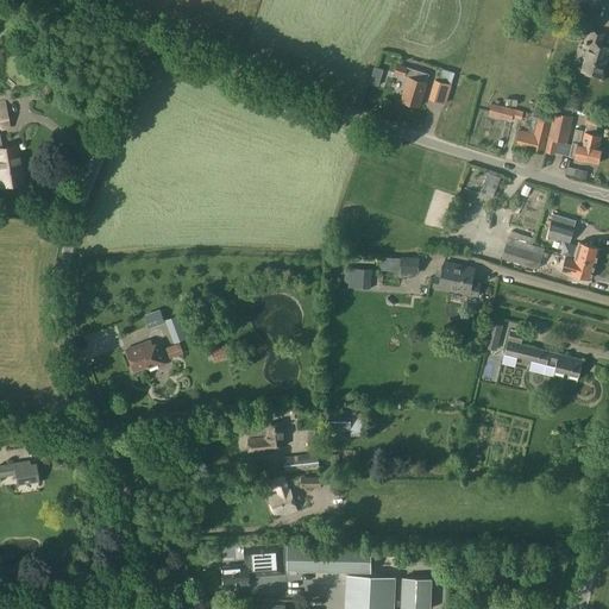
[(545,0),(595,16),(600,0),(545,0)]
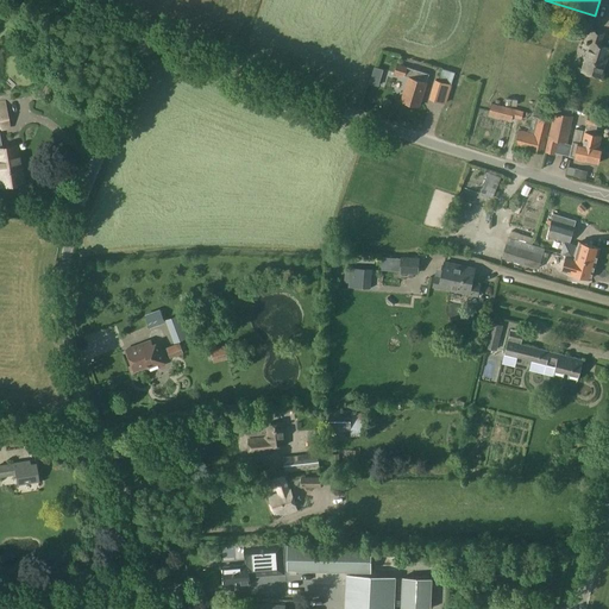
[(602,76),(608,52),(608,46),(601,45),(604,33),(588,29),(583,45),(589,48),(582,70),(602,76)]
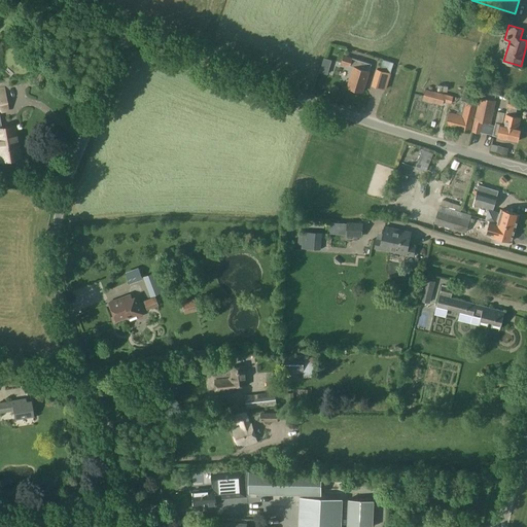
[(362,92),(370,71),(372,64),(344,55),(341,63),(350,66),(353,67),(347,86),(355,90),(356,91),(359,92),(360,91),(362,92)]
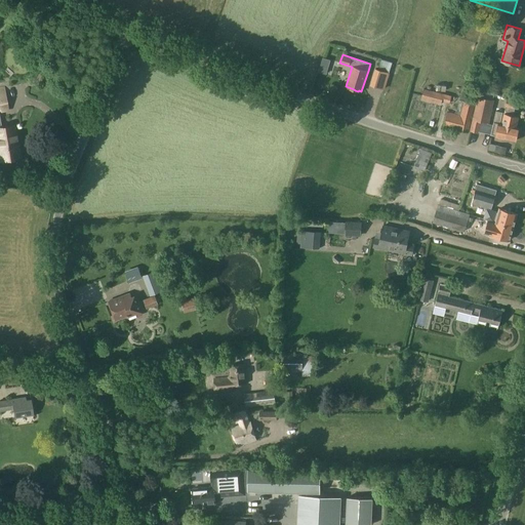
[(370,84),(378,87),(385,89),(389,73),(375,69),(370,84)]
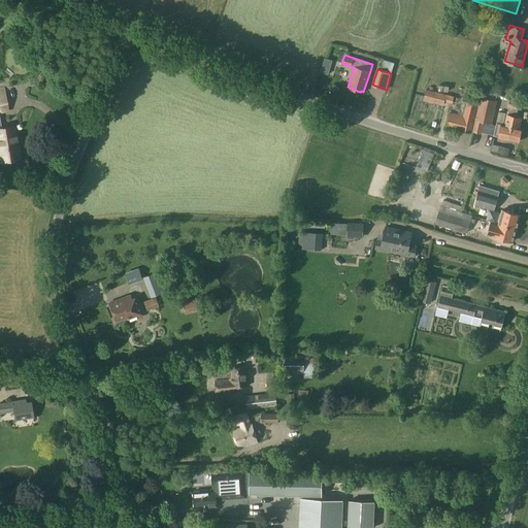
[(0,111),(8,110),(4,88),(0,89),(0,161),(21,158),(14,126),(2,128),(0,114),(0,111)]
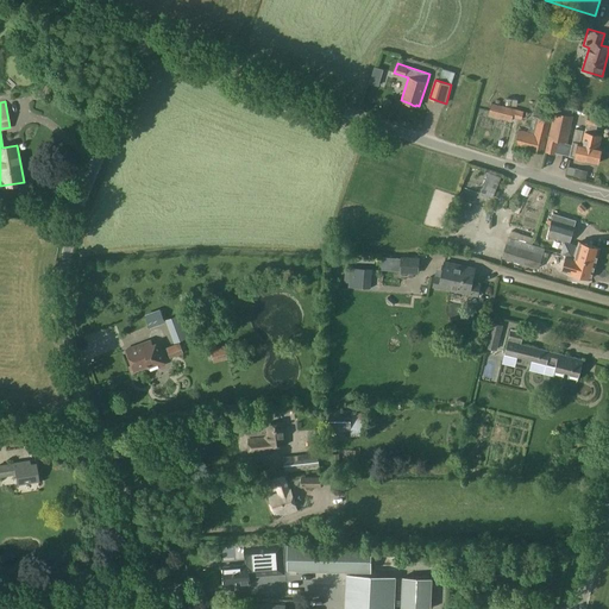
[(489,114),(512,120),(515,110),(491,104),(489,114)]
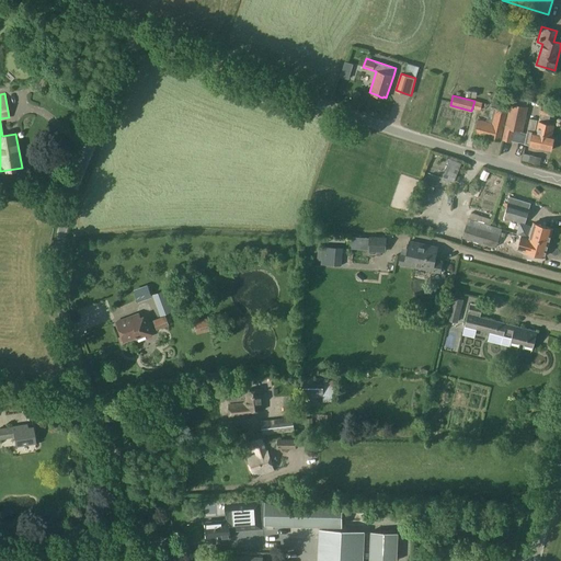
[(514,129),(522,130),(527,106),(512,103),(503,139),(511,141),(514,129)]
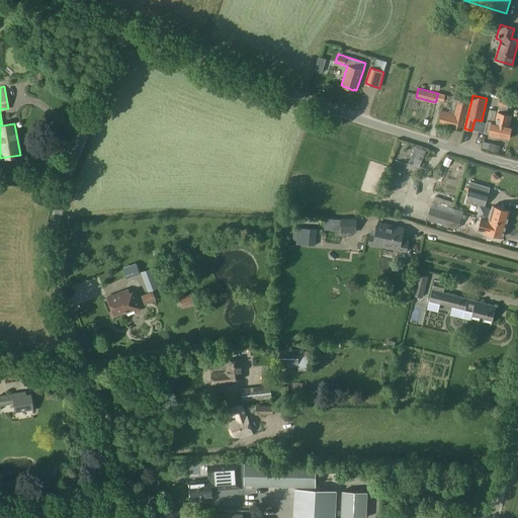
[(498,104),(499,105),(508,107),(511,107),(512,100),(500,97),(498,104)]
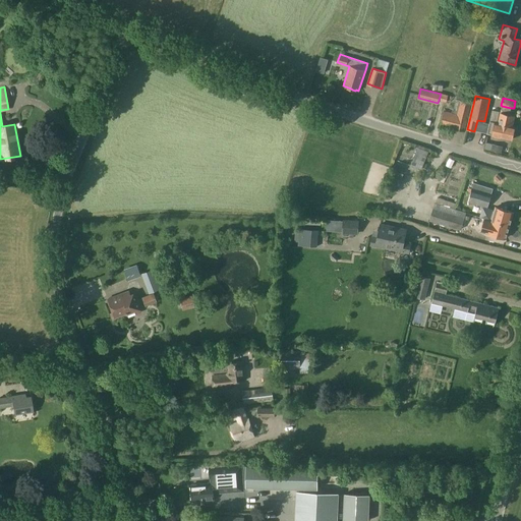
[(440,125),(464,131),(470,103),(460,101),(456,100),(453,113),(444,111),(440,125)]
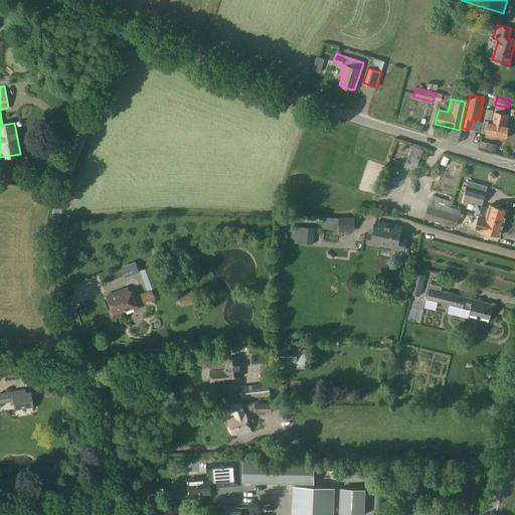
[(494,111),(503,113),(505,107),(496,105),(494,111)]
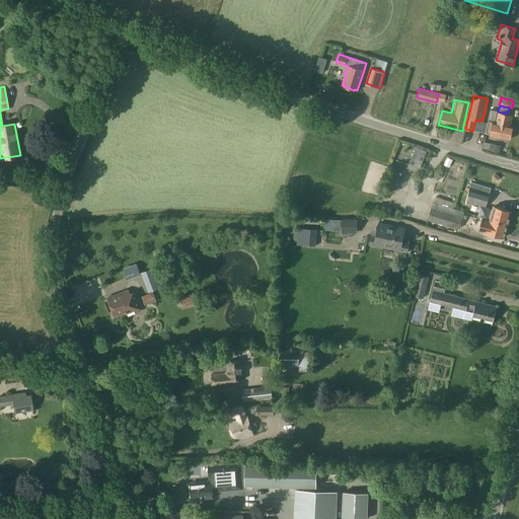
[(498,112),(495,124),(495,123),(497,112),(491,109),(486,129),(491,130),(490,135),(510,139),(512,127),(510,127),(513,115),(507,114),(498,112)]
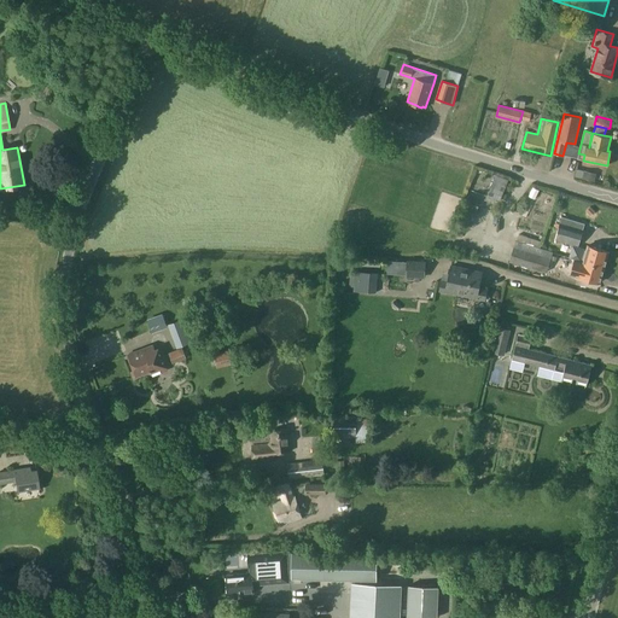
[(466,187),(479,192),(487,173),(472,168),(466,187)]
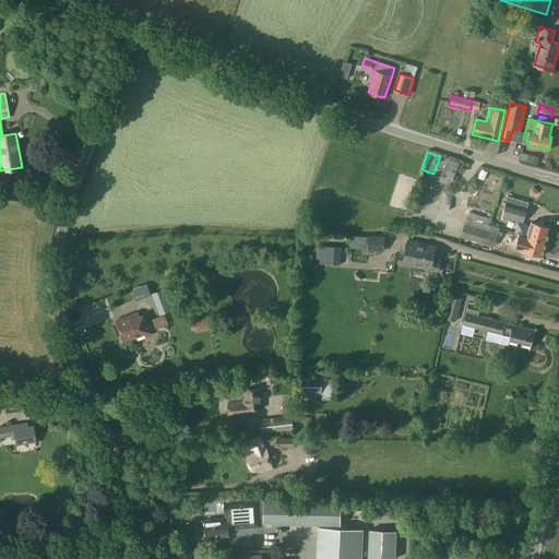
[(538,165),(539,157),(528,154),(527,162),(538,165)]
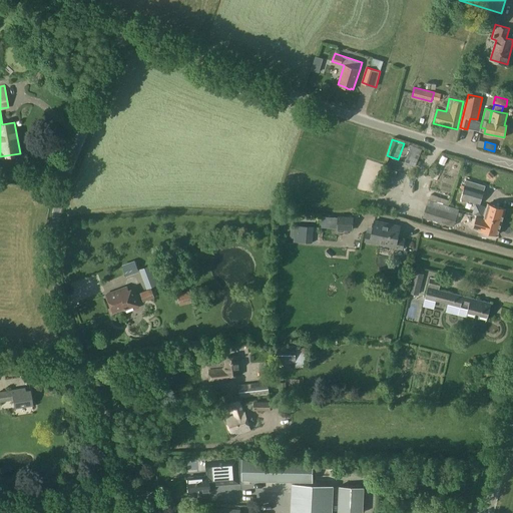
[(404,162),(415,167),(422,150),(411,145),(404,162)]
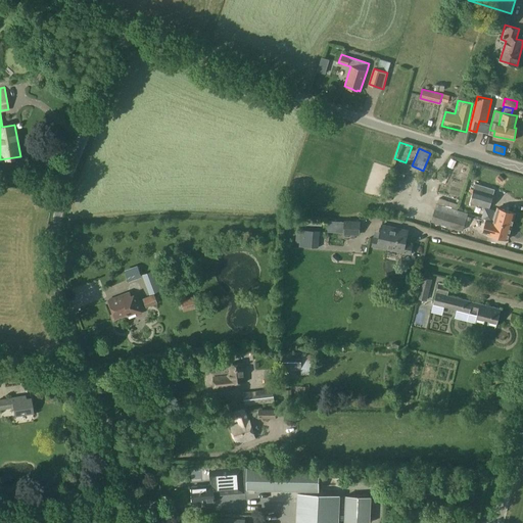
[(435,188),(455,195),(467,162),(447,155),(435,188)]
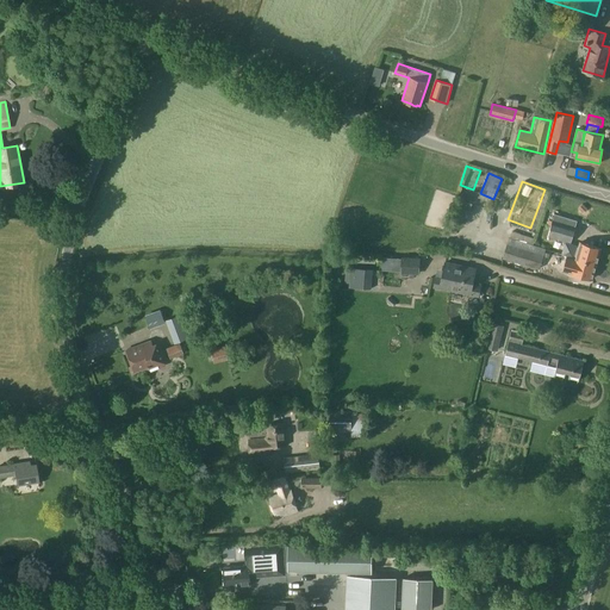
[(462,200),(461,207),(470,211),(472,204),(468,203),(462,200)]
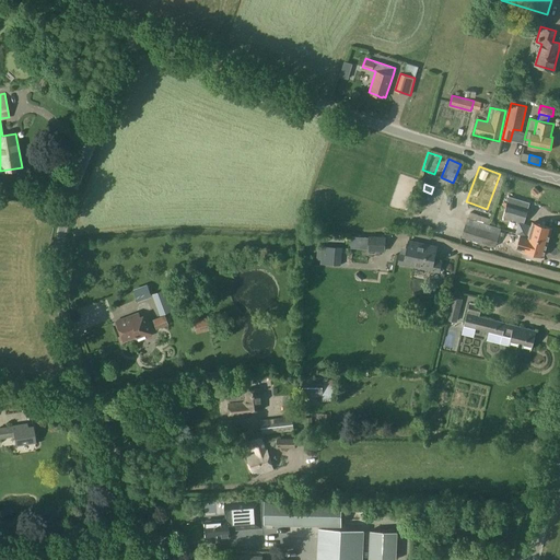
[(524,223),(528,209),(506,202),(502,217),(524,223)]
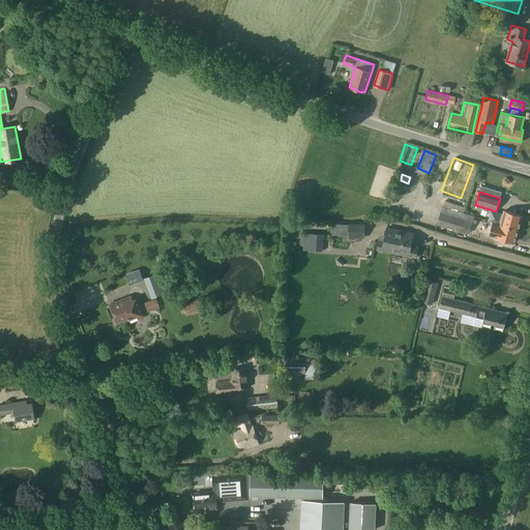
[(463,212),(449,208),(442,206),(436,224),(469,234),(474,216),(463,212)]
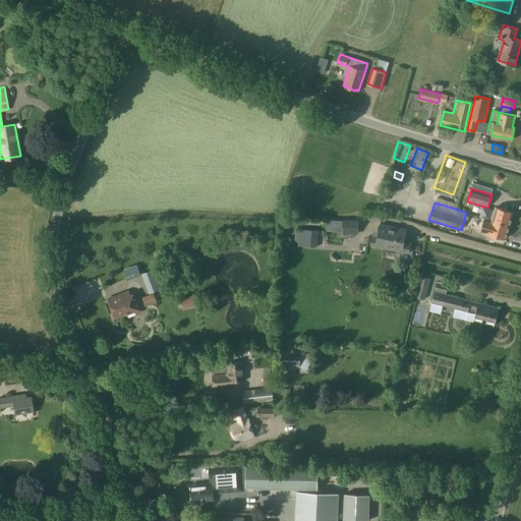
[(496,207),(495,211),(483,208),(480,217),(481,217),(491,220),(510,225),(513,212),(496,207)]
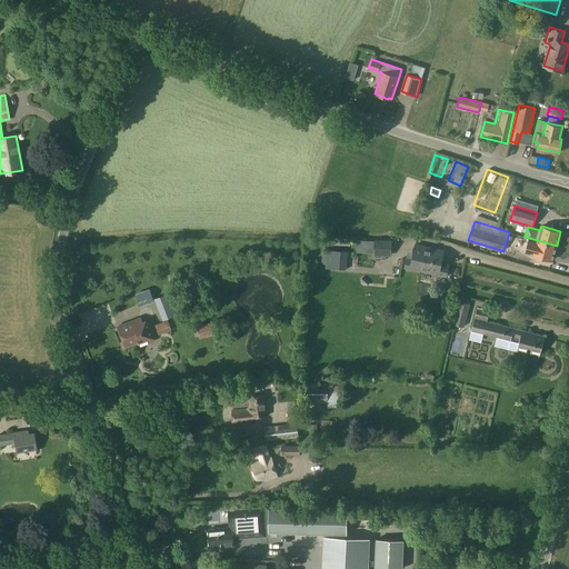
[(532,255),(552,260),(557,246),(537,240),(526,237),(526,239),(512,236),(510,243),(533,251),(532,255)]
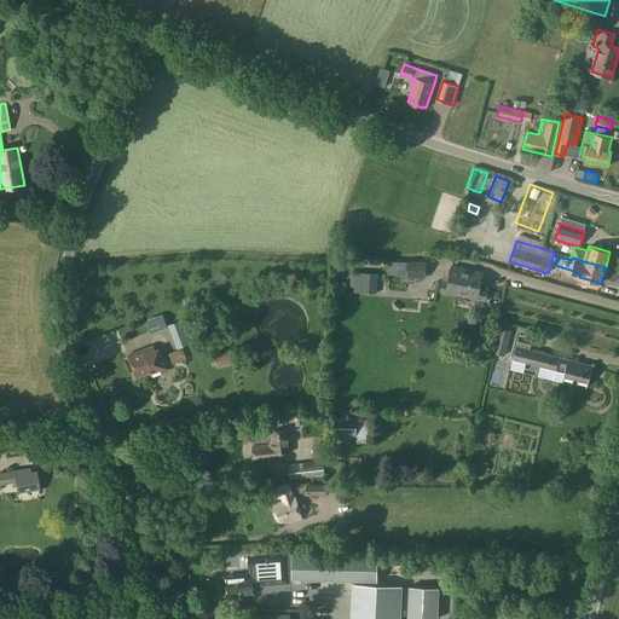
[(410,259),(409,273),(427,275),(427,260),(410,259)]
